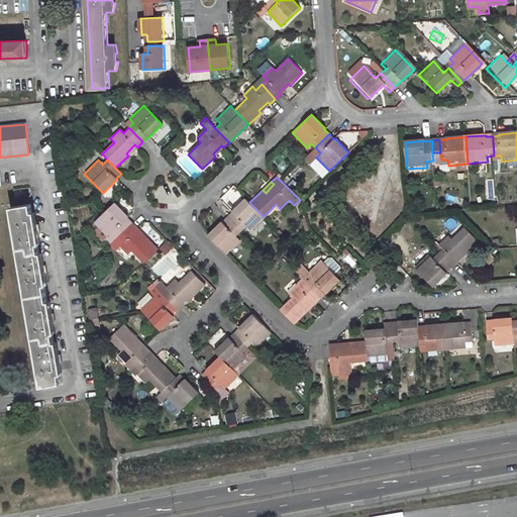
[(244,198),(230,212),(231,213),(227,217),(240,230),(245,226),(249,230),(264,217),(249,202),(244,198)]
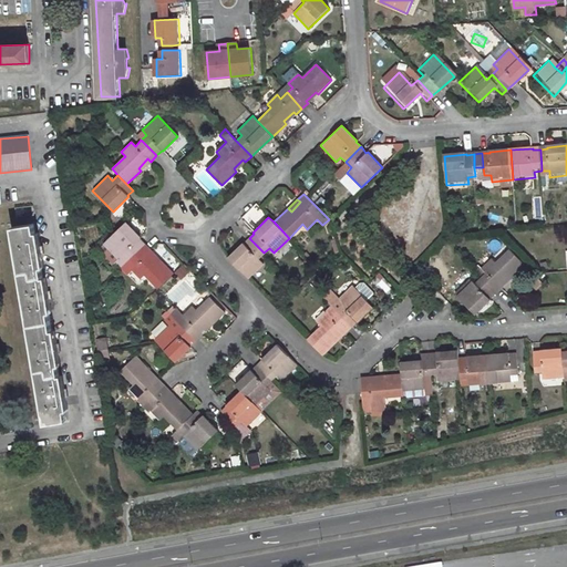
[(125,223),(112,236),(104,243),(104,244),(119,259),(115,261),(121,268),(129,259),(145,245),(125,223)]
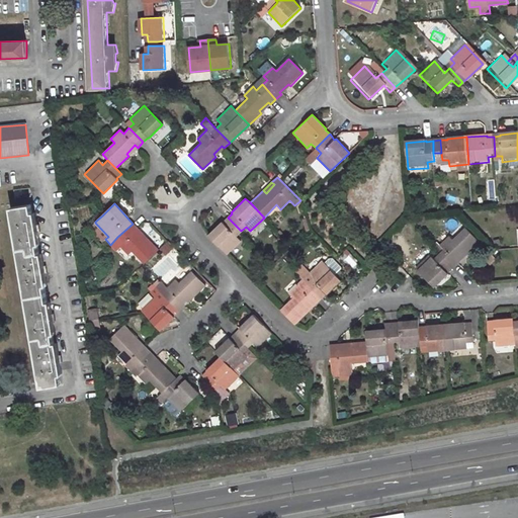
[(56,352),(52,325),(54,325),(54,321),(56,321),(55,314),(53,314),(52,311),(50,311),(44,276),(47,276),(46,272),(48,272),(47,265),(45,265),(45,262),(41,263),(36,236),(39,235),(39,233),(41,232),(40,225),(38,225),(37,222),(34,223),(31,204),(11,207),(41,387),(61,383),(59,366),(61,365),(60,363),(62,362),(61,354),(59,355),(58,352),(56,352)]
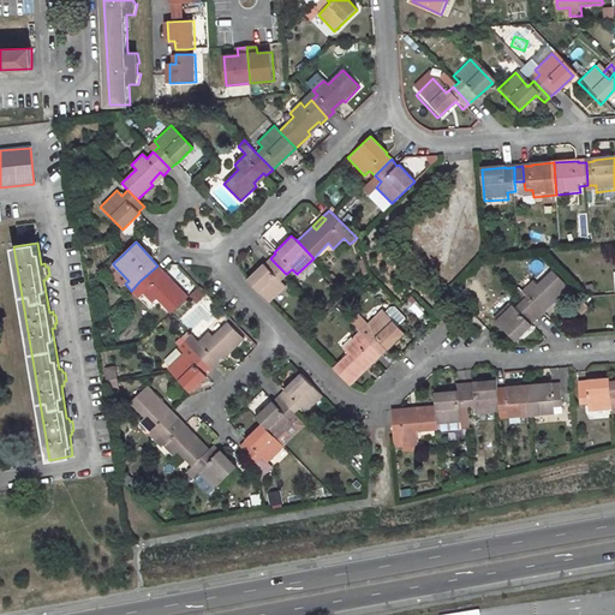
[(285,286),(280,280),(286,274),(270,258),(264,264),(263,263),(246,279),(269,302),(285,286)]
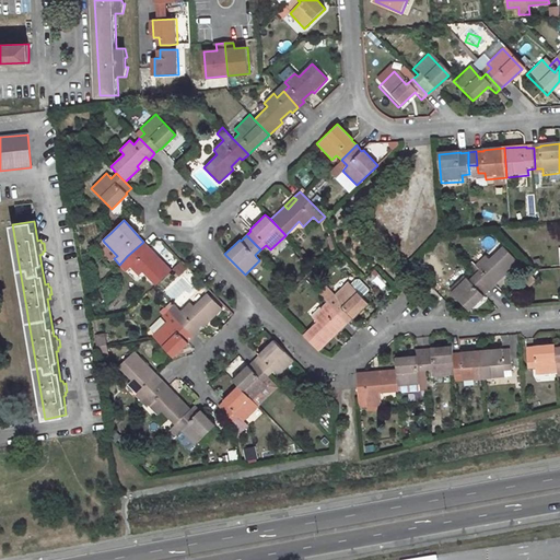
[(103,241),(96,246),(111,261),(114,258),(117,256),(103,241)]
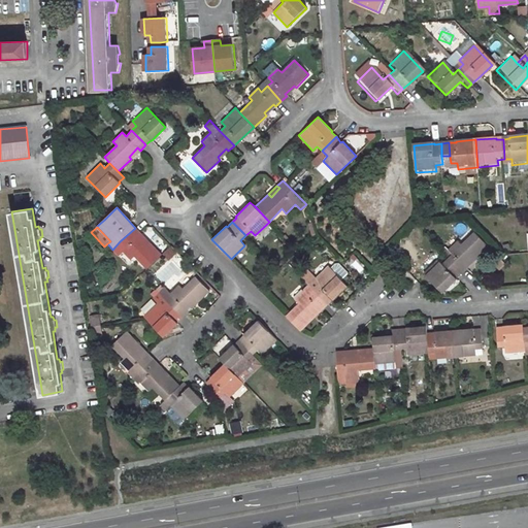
[(135,228),(120,241),(112,250),(118,255),(121,251),(130,260),(134,257),(146,270),(162,255),(149,242),(146,244),(137,235),(140,233),(135,228)]
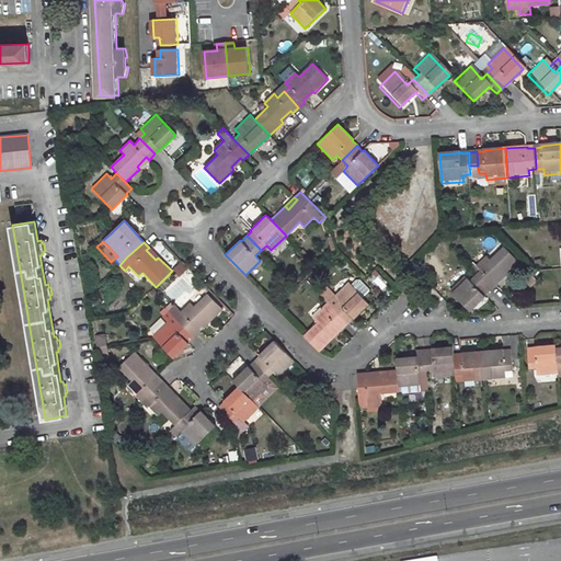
[(488,258),(477,267),(481,273),(476,277),(491,293),(497,287),(494,284),(504,275),(506,278),(521,264),(506,249),(491,261),(488,258)]
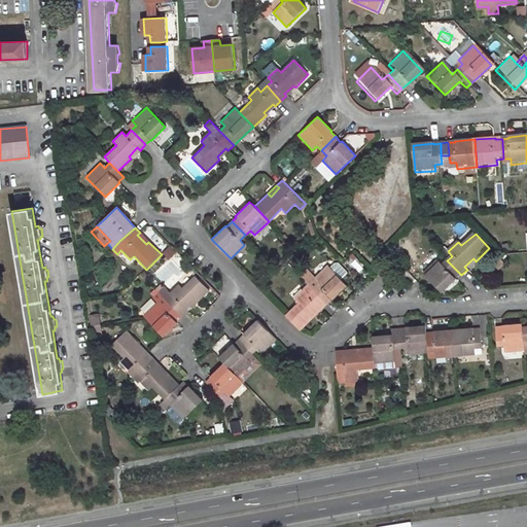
[(438,260),(424,275),(442,294),(461,275),(447,260),(442,266),(438,260)]
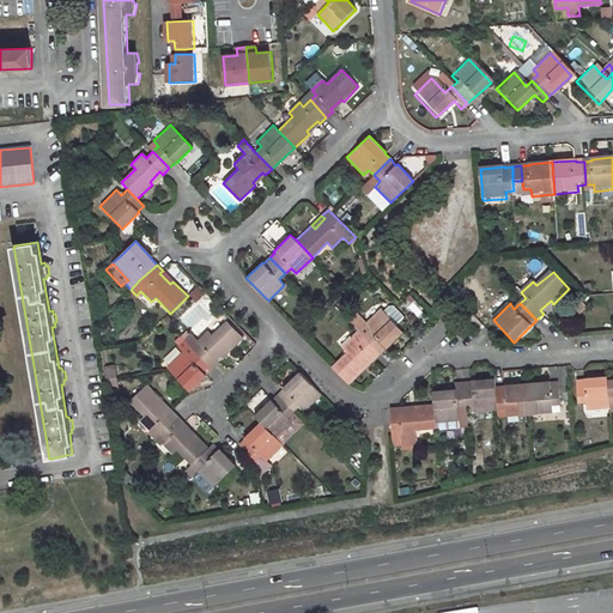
[(370,331),(364,337),(381,353),(387,347),(404,332),(382,309),(365,326),(370,331)]
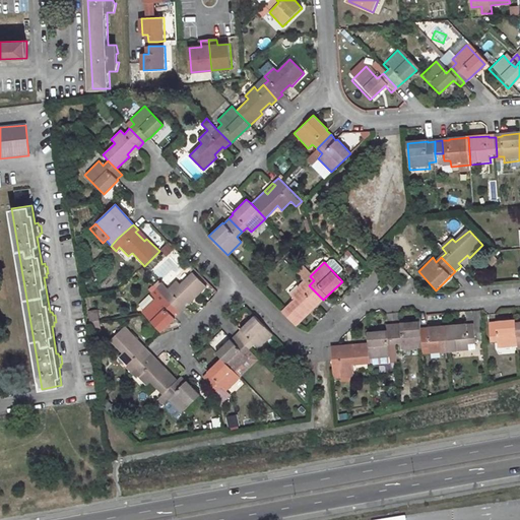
[(155,288),(179,314),(185,308),(183,306),(191,298),(193,300),(206,287),(192,272),(180,284),(176,281),(167,289),(160,283),(160,284),(157,281),(152,286),(155,288)]
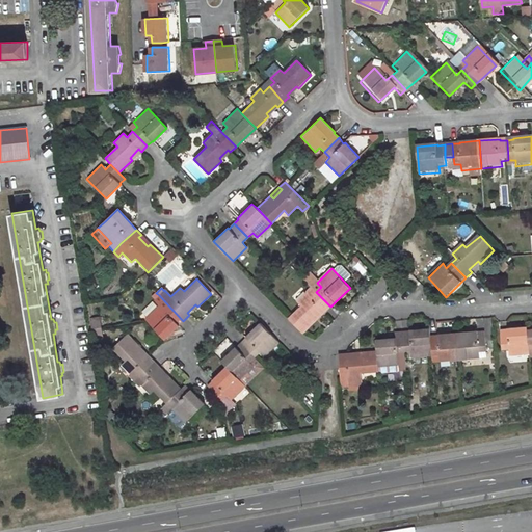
[(316,321),(313,319),(322,309),(325,312),(330,307),(316,292),(311,297),(307,293),(297,302),(301,307),(288,318),(302,333),(316,321)]
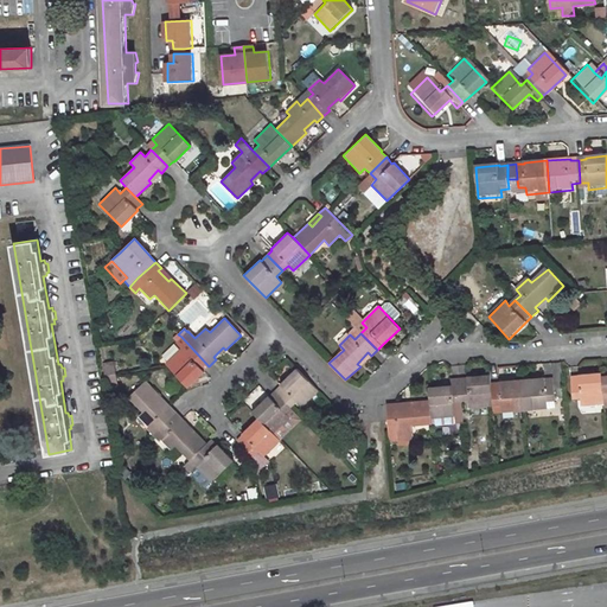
[(181,337),(176,343),(183,350),(166,366),(187,388),(209,366),(181,337)]
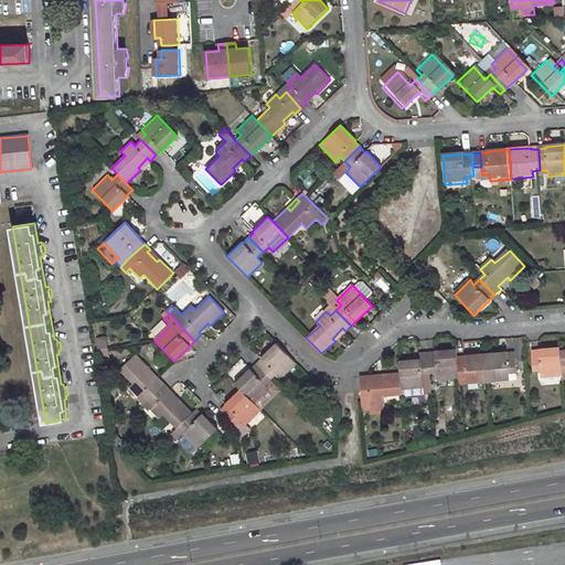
[(107,339),(97,340),(98,350),(108,349),(107,339)]
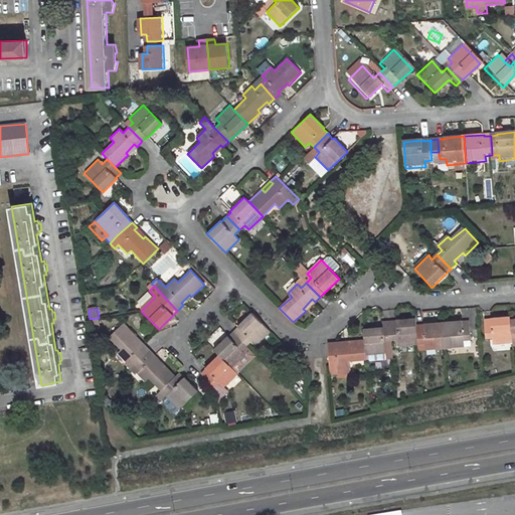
[(251,313),(237,327),(238,327),(233,332),(246,345),(251,341),(256,345),(271,332),(251,313)]
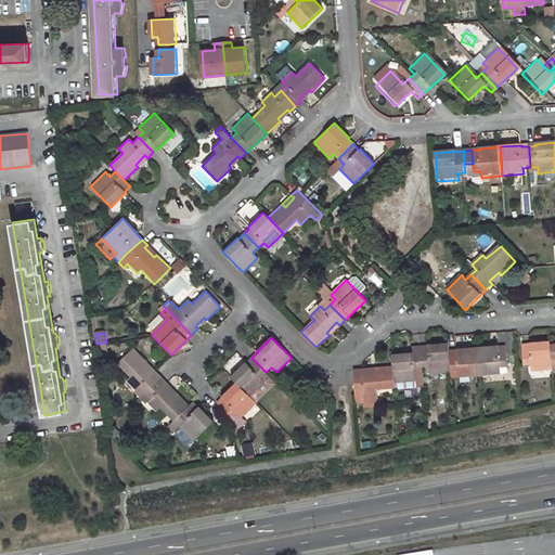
[(98,356),(108,353),(106,343),(97,344),(98,356)]
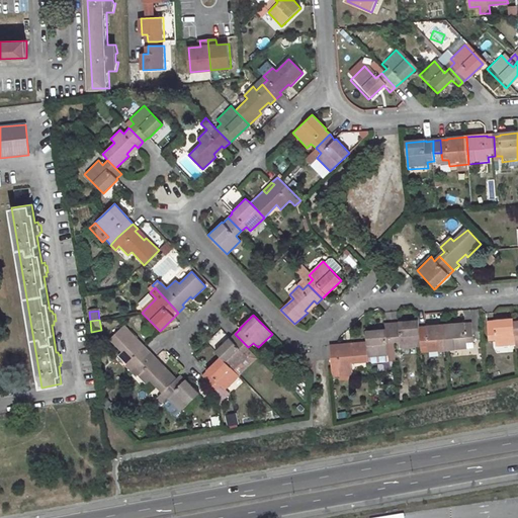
[(514,321),(494,322),(494,323),(487,324),(489,343),(495,343),(496,349),(516,348),(514,324),(514,321)]
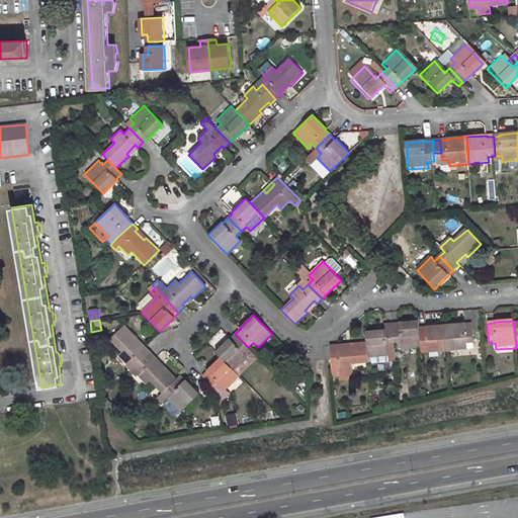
[(399,324),(392,325),(394,344),(400,344),(401,350),(420,348),(419,329),(418,322),(399,324)]
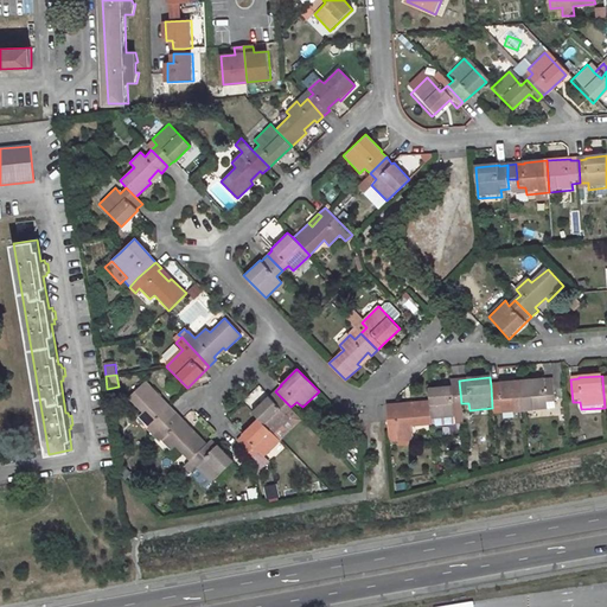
[(461,403),(459,381),(451,381),(451,388),(428,389),(429,402),(430,421),(453,419),(453,404),(461,403)]
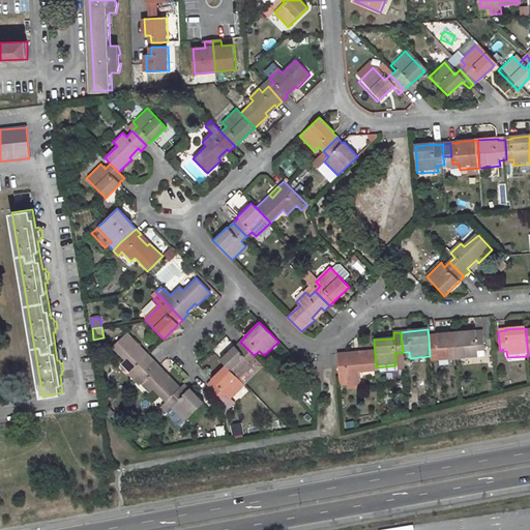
[(482,332),(455,333),(458,361),(477,359),(477,353),(484,352),(482,332)]
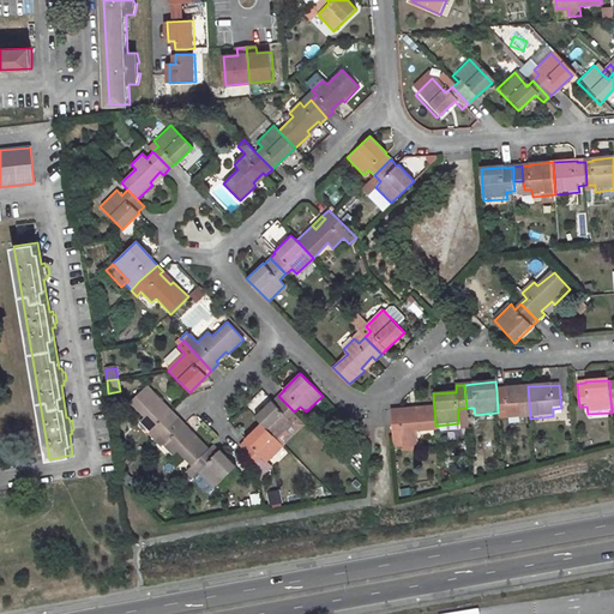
[(169,414),(158,404),(161,402),(146,386),(130,402),(144,417),(139,421),(151,433),(149,435),(154,440),(178,417),(172,411),(169,414)]
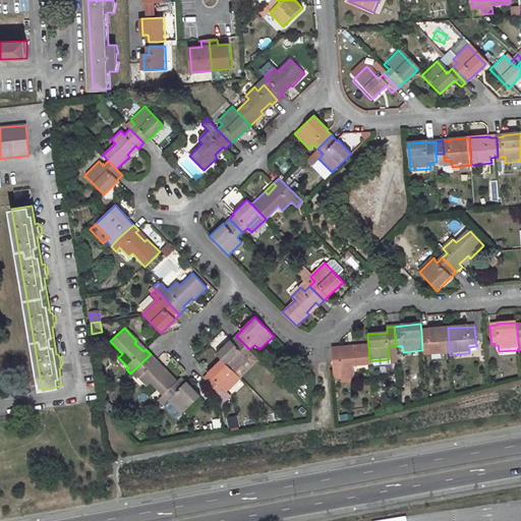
[(448,328),(428,330),(427,330),(421,331),(422,350),(429,350),(429,356),(450,355),(448,328)]
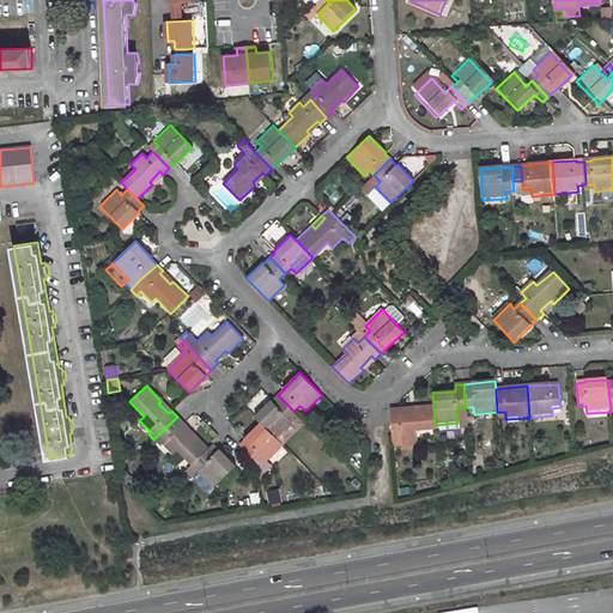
[(262,392),(248,404),(255,412),(269,399),(262,392)]
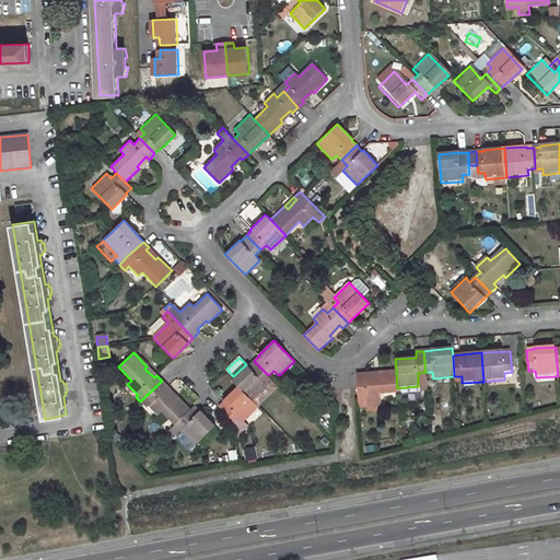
[(268,386),(263,381),(268,375),(254,361),(248,366),(247,365),(232,380),(238,386),(253,400),(268,386)]
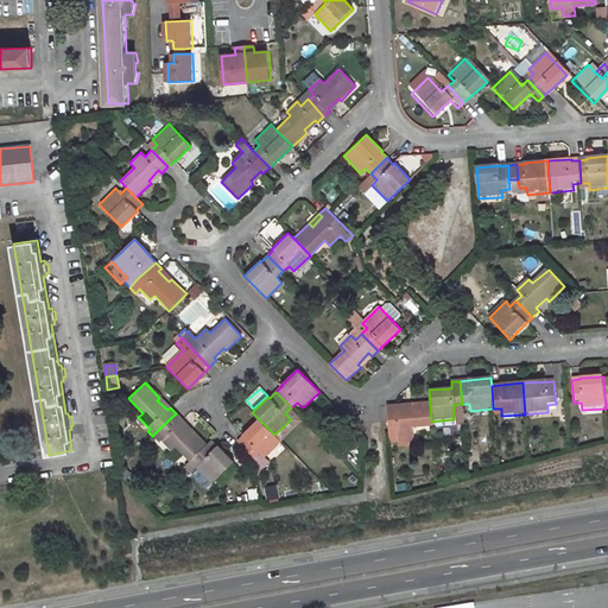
[(386,406),(390,444),(398,444),(397,436),(412,435),(412,428),(431,426),(431,422),(430,403),(410,405),(409,409),(396,410),(396,406),(386,406)]
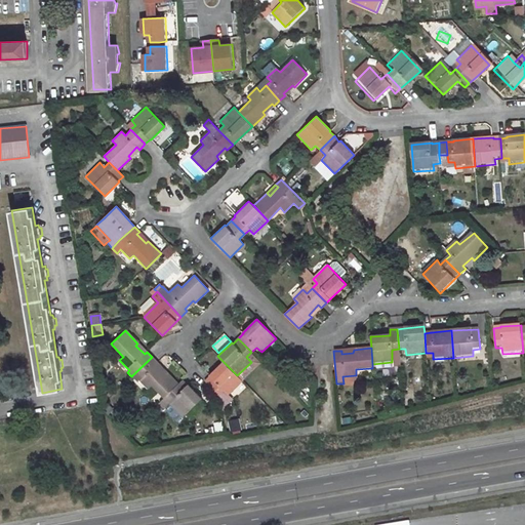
[(152,357),(131,376),(137,382),(139,380),(148,389),(152,386),(164,399),(168,395),(178,385),(166,371),(163,373),(155,365),(158,362),(152,357)]
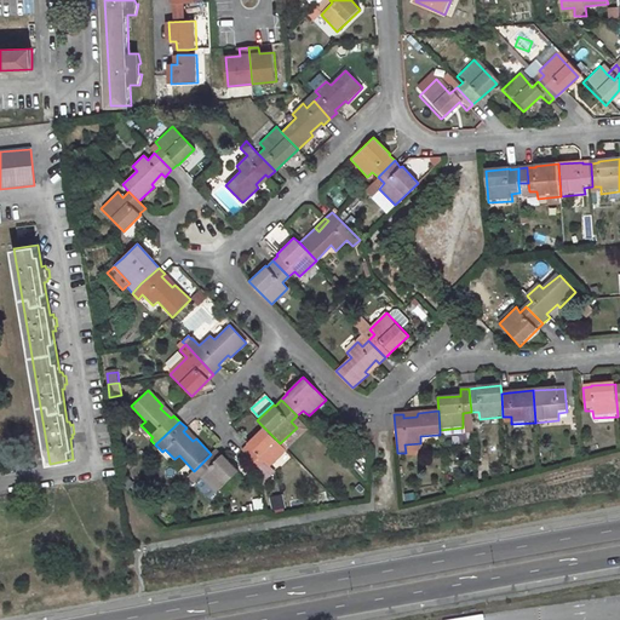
[(247,445),(242,451),(258,468),(264,461),(269,468),(286,451),(280,443),(264,428),(247,445)]
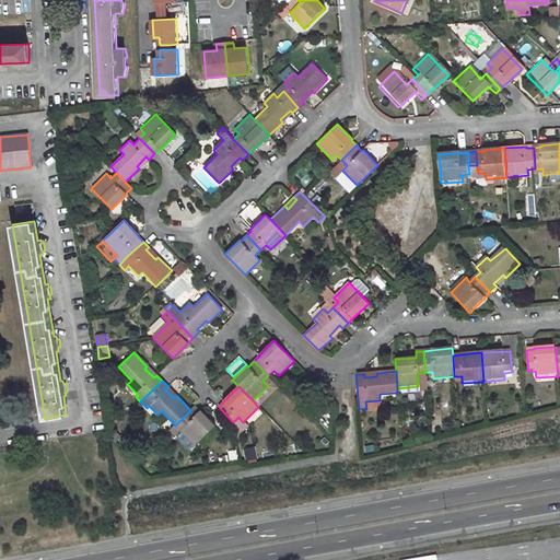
[(185,426),(179,430),(195,445),(216,426),(195,406),(190,410),(179,421),(185,426)]
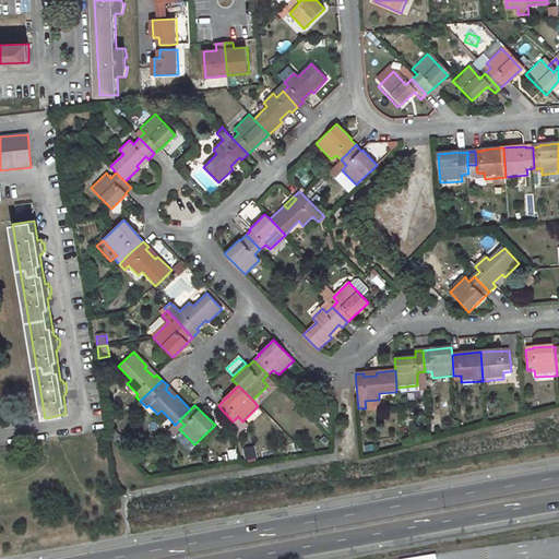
[(253,447),(244,449),(246,460),(256,458),(253,447)]
